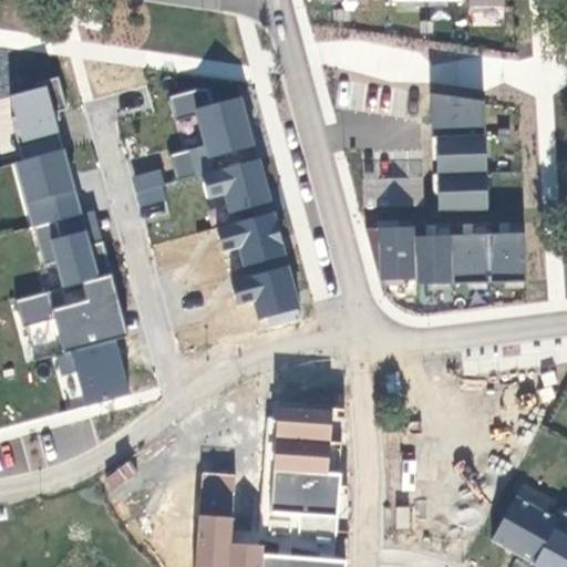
[(23,158),(64,147),(45,86),(9,96),(23,158)]
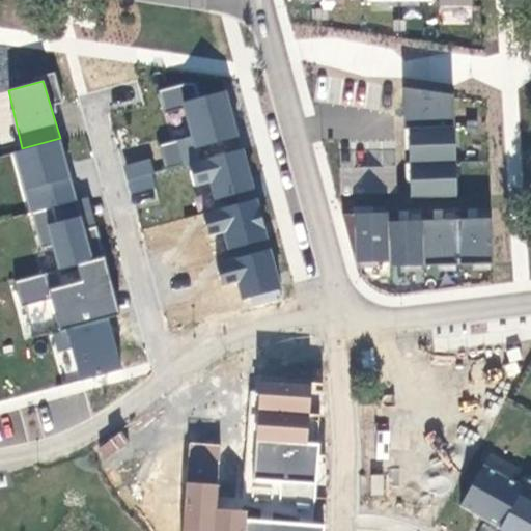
[(195,85),(159,90),(165,111),(184,108),(189,135),(160,143),(166,167),(188,162),(201,159),(197,148),(240,139),(227,94),(200,98),(195,85)]
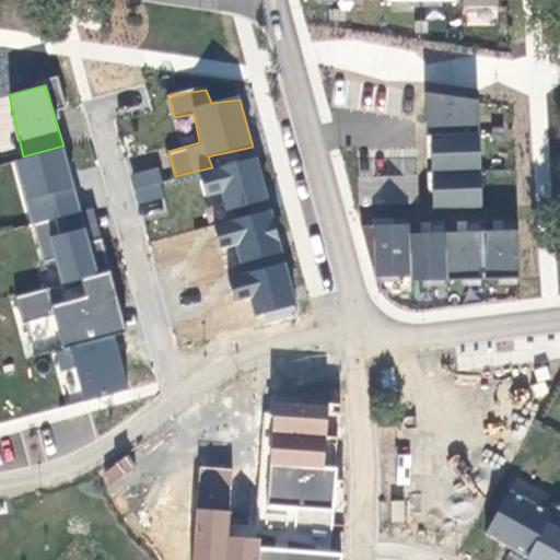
[(478,100),(426,92),(427,133),(431,133),(477,132),(478,100)]
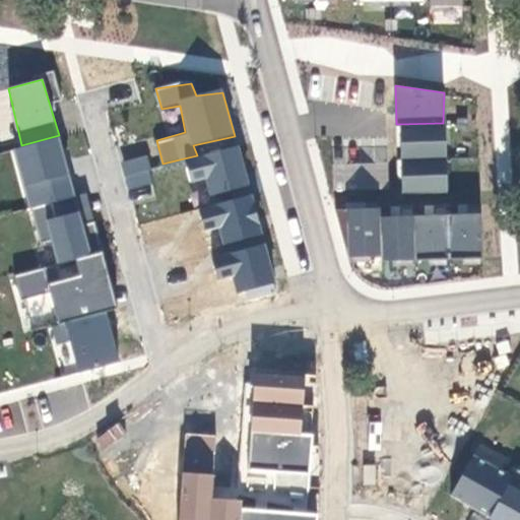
[(446,158),(443,123),(400,124),(400,158),(446,158)]
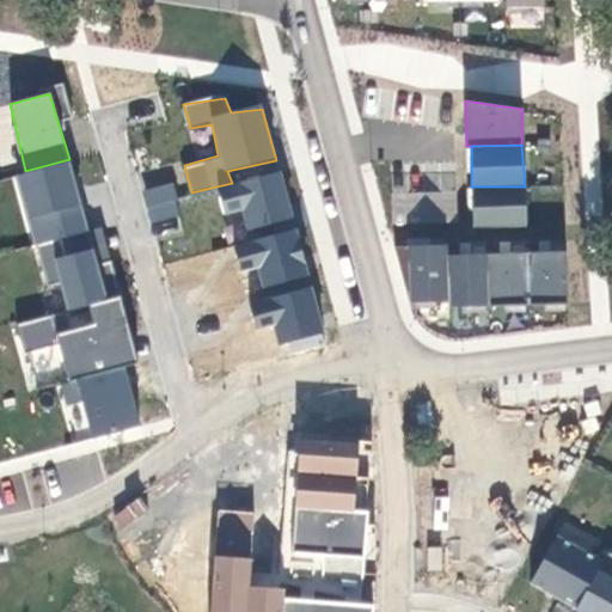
[(34,246),(90,231),(69,159),(25,171),(13,175),(34,246)]
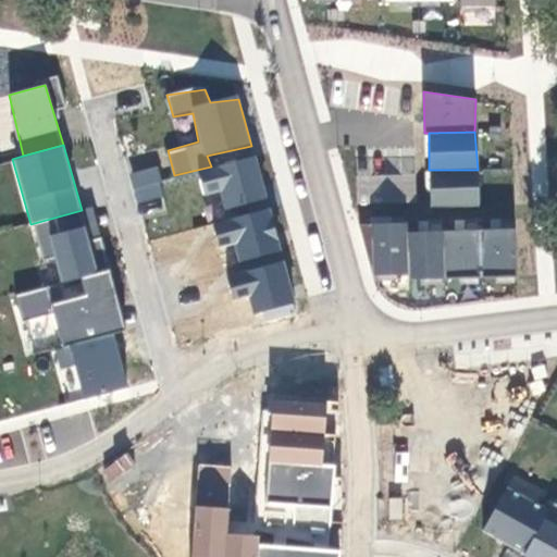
[(257,156),(211,166),(197,170),(203,196),(221,193),(227,219),(271,208),(257,156)]
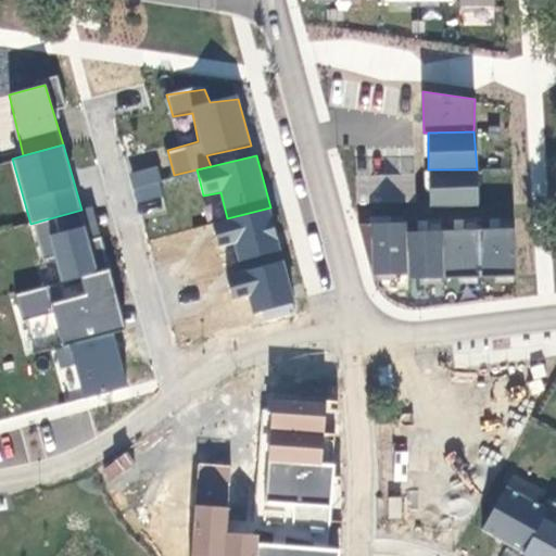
[(156,167),(130,174),(137,202),(162,197),(156,167)]
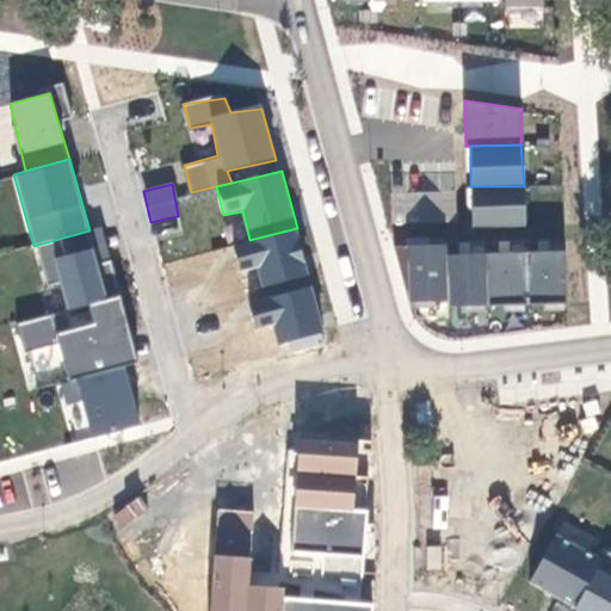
[(526,234),(524,186),(470,186),(474,236),(526,234)]
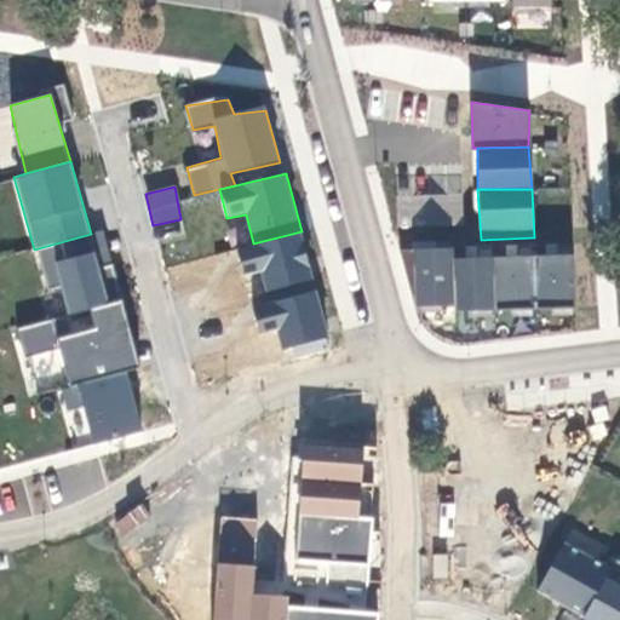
[(302,231),(253,244),(236,248),(244,276),(262,273),(270,303),(319,290),(302,231)]
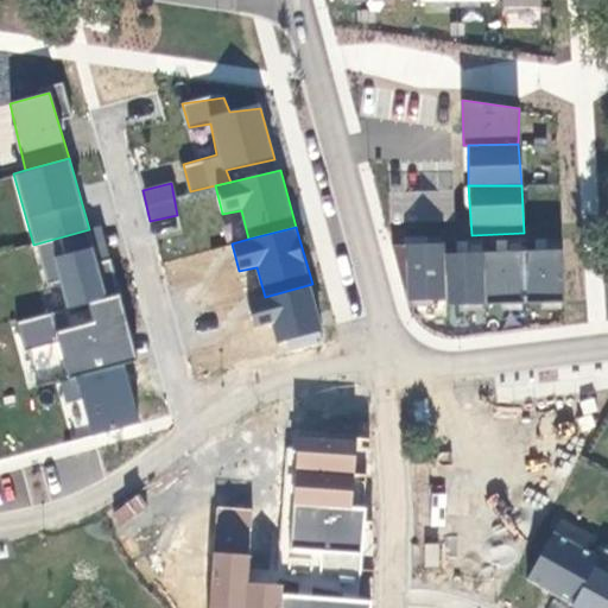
[(444,244),(406,245),(407,301),(444,302),(444,252),(444,244)]
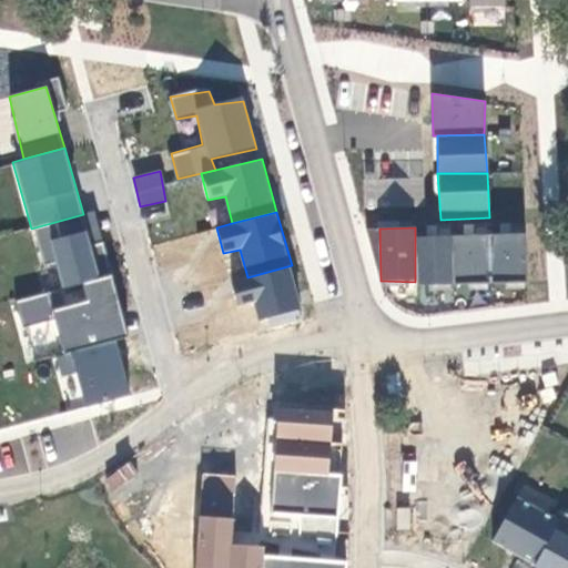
[(82,283),(100,279),(85,231),(51,240),(62,290),(82,283)]
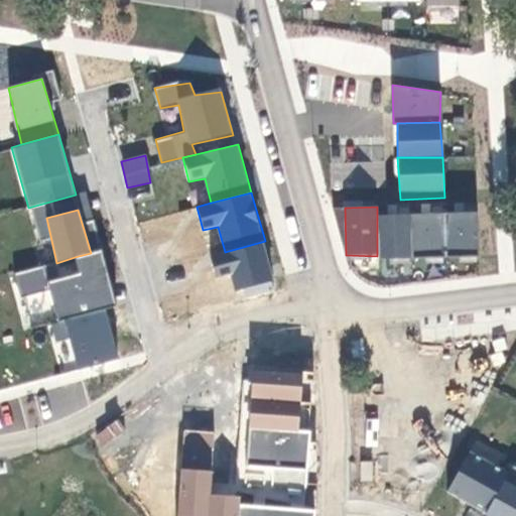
[(477,212),(443,214),(444,256),(477,256),(477,212)]
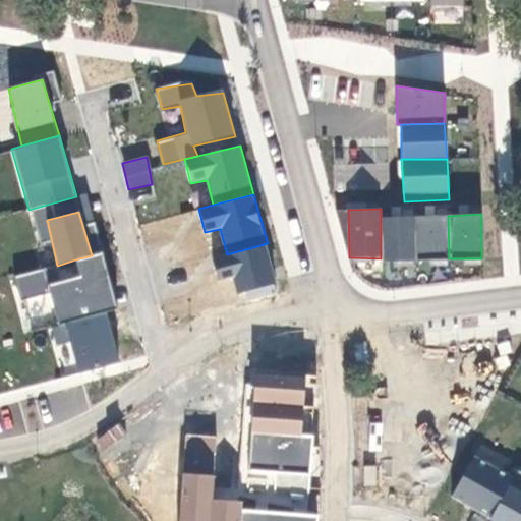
[(414,216),(381,216),(384,262),(415,262),(414,216)]
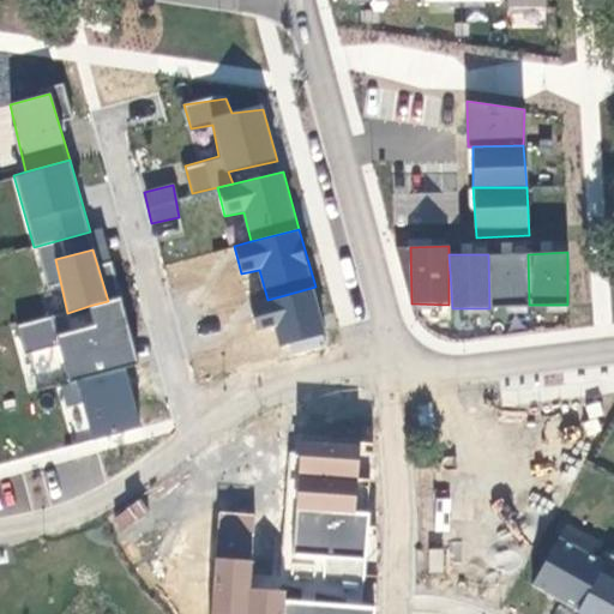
[(528,254),(488,254),(489,308),(529,305),(528,254)]
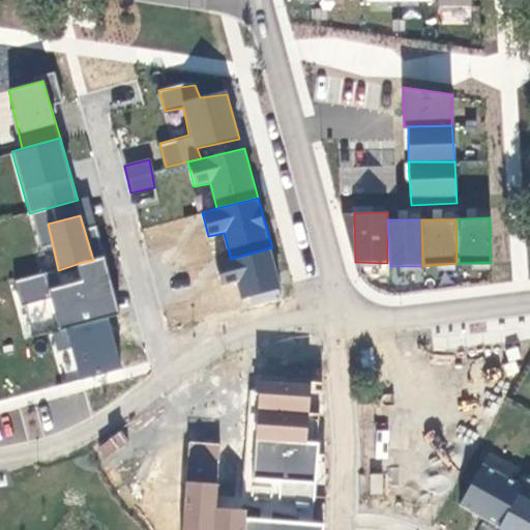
[(272,247),(231,259),(215,263),(222,288),(237,285),(244,311),(286,299),(272,247)]
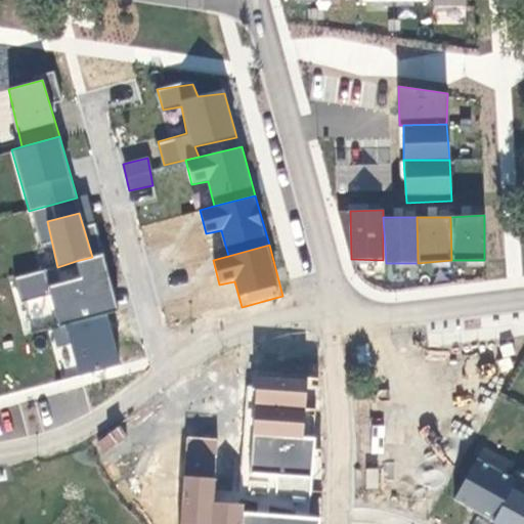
[(50,293),(57,326),(66,324),(106,313),(116,312),(101,254),(92,257),(76,261),(81,277),(48,287),(45,270),(16,277),(23,303),(50,293)]
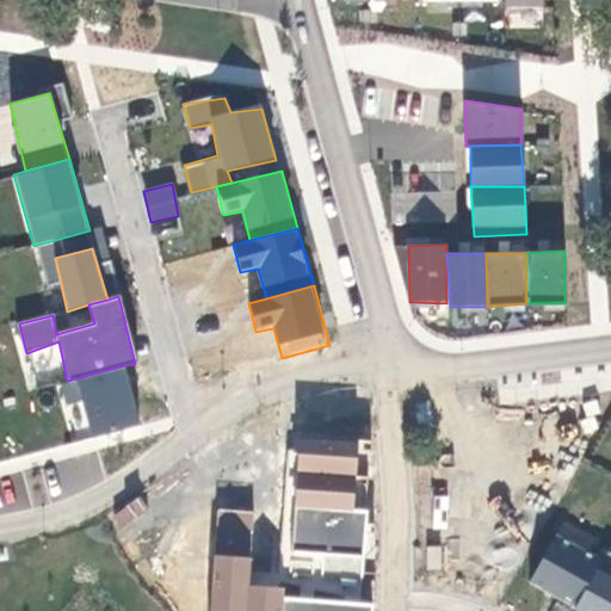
[(76,378),(93,437),(141,425),(124,365),(76,378)]
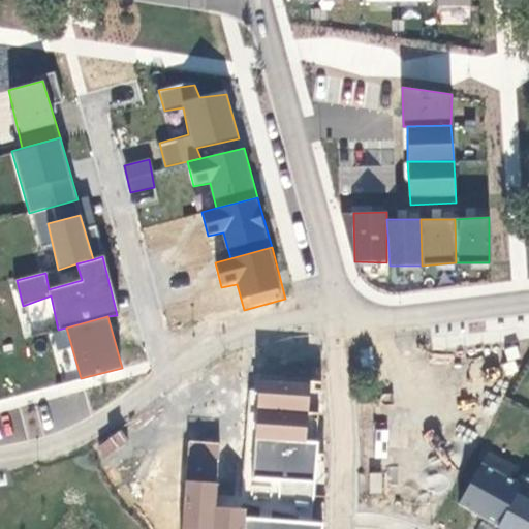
[(312,382),(258,378),(257,409),(309,411),(312,382)]
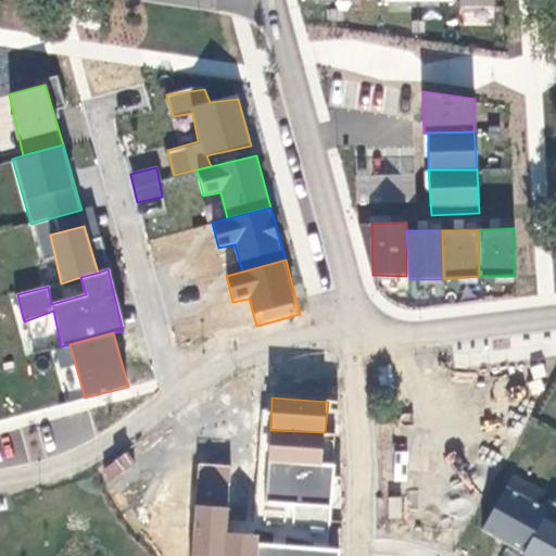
[(325,432),(270,430),(269,460),(321,464),(325,432)]
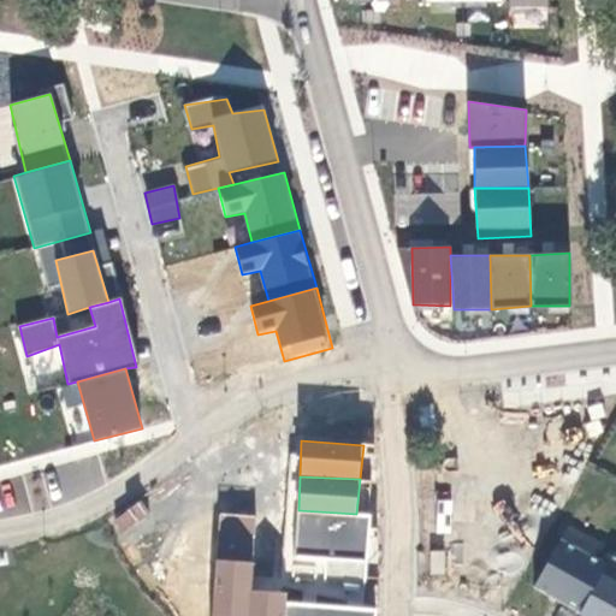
[(124,532),(148,511),(138,501),(114,520),(124,532)]
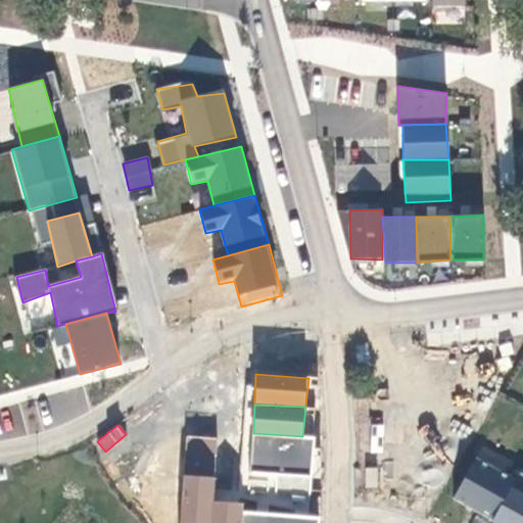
[(302,436),(253,433),(251,469),(311,475),(315,437),(302,436)]
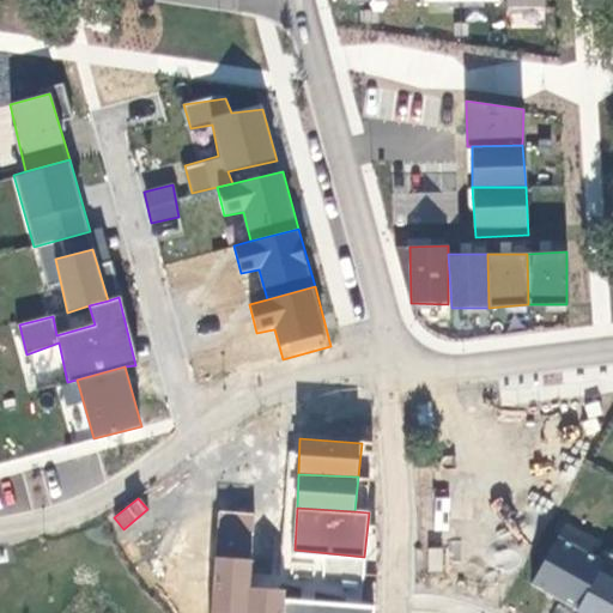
[(528,593),(572,612),(612,612),(612,548),(559,525),(528,593)]
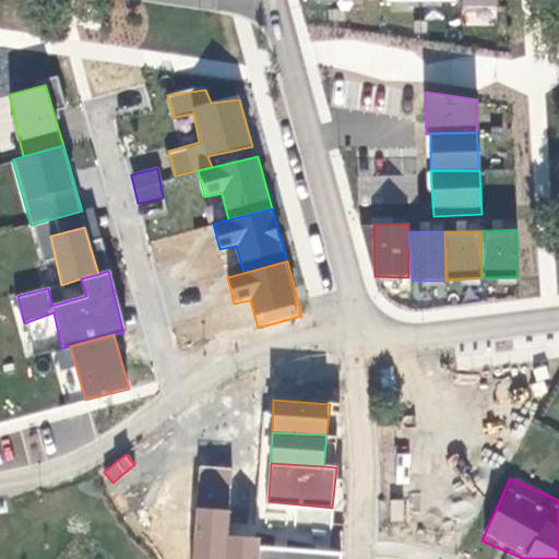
[(230,510),(195,507),(193,558),(225,558),(228,536),(230,510)]
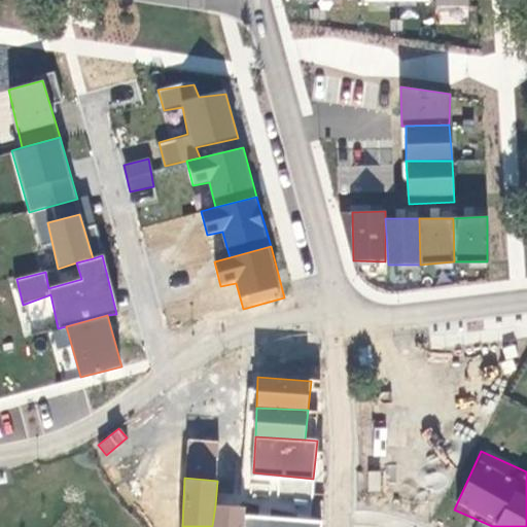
[(246,508),(215,505),(212,526),(244,526),(246,516),(246,508)]
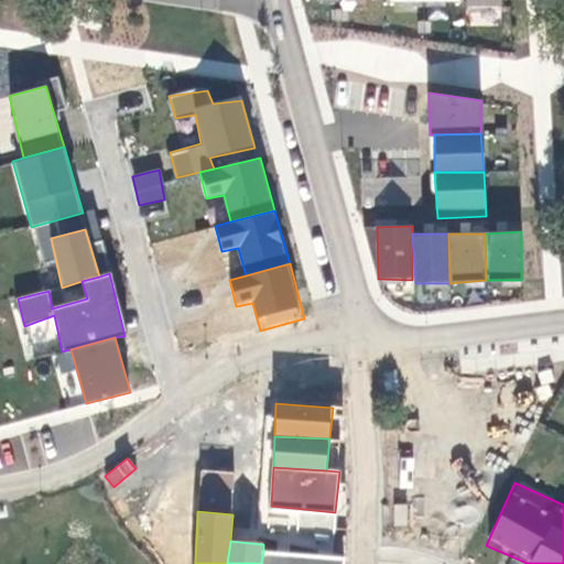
[(343,563),(344,557),(263,552),(261,563),(343,563)]
